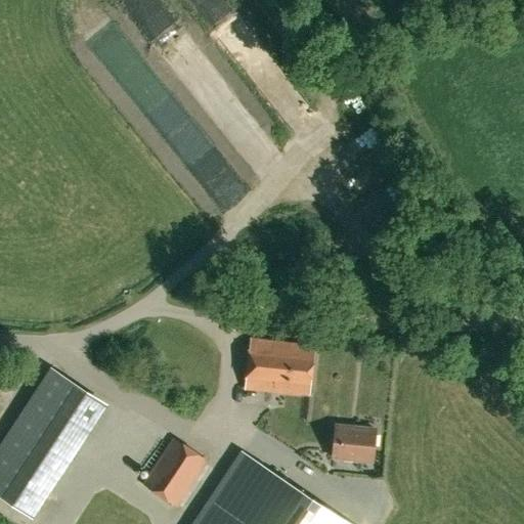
[(128,48),(112,18),(86,32),(102,61),(128,48)]
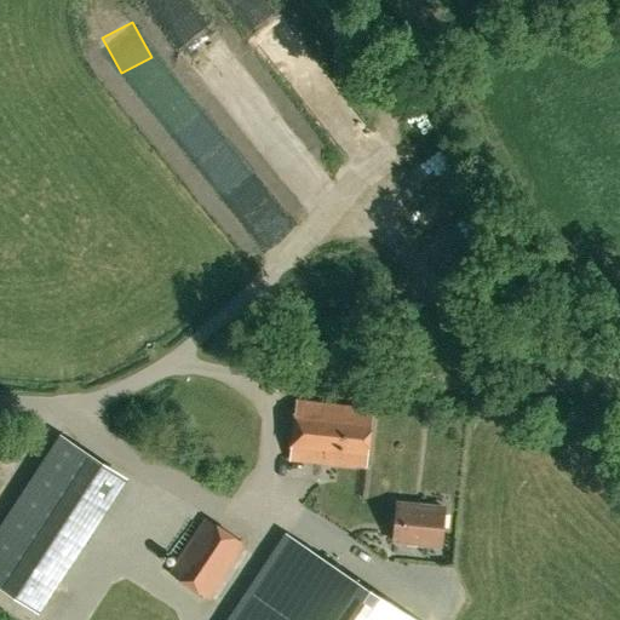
[(257,156),(302,155),(302,138),(280,138),(279,121),(256,122),(257,156)]
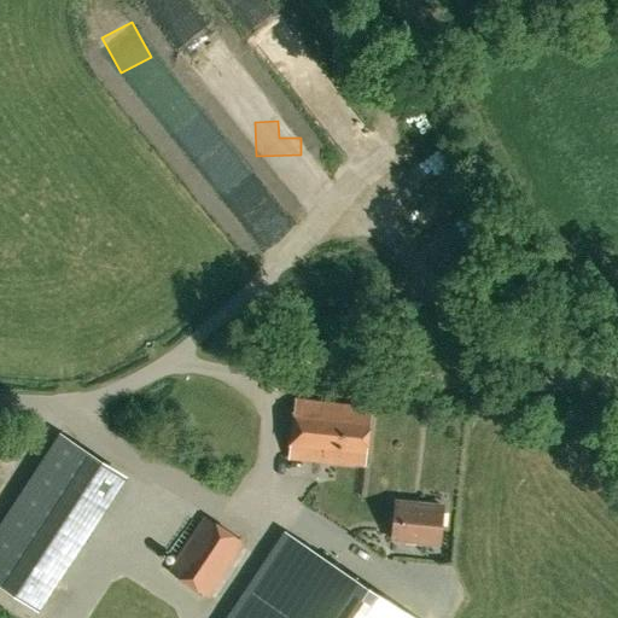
[(295,398),(289,458),(366,465),(372,407),(295,398)]
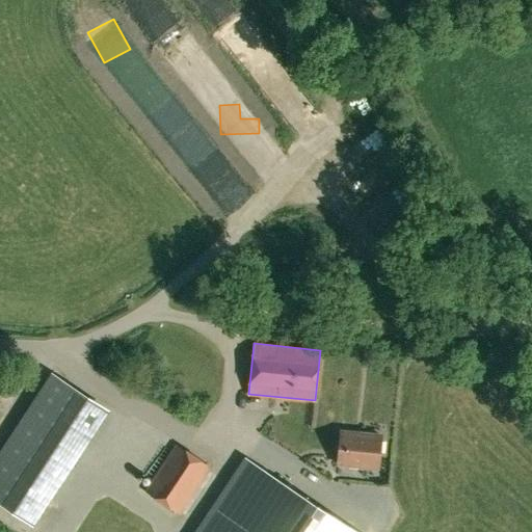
[(52,375),(34,402),(89,437),(107,411),(52,375)]
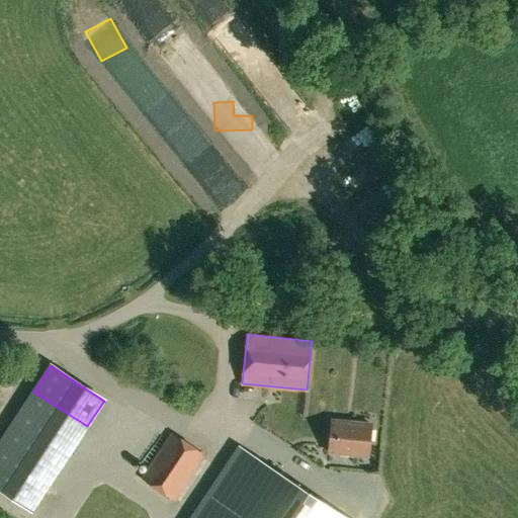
[(329,451),(369,455),(372,425),(332,420),(329,451)]
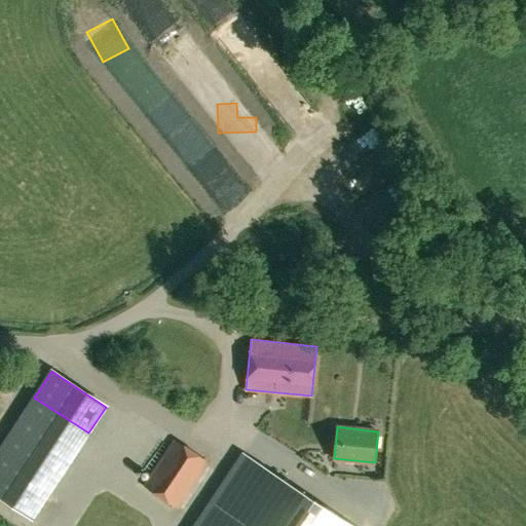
[(92,440),(69,427),(53,459),(76,471),(92,440)]
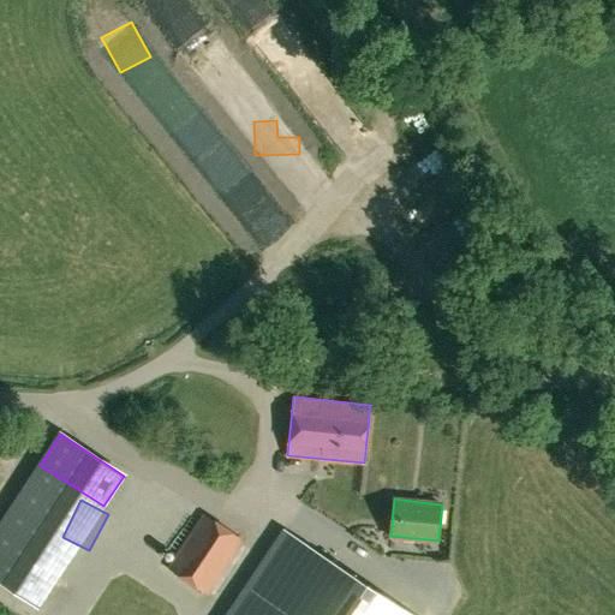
[(240,542),(201,517),(169,566),(208,591),(240,542)]
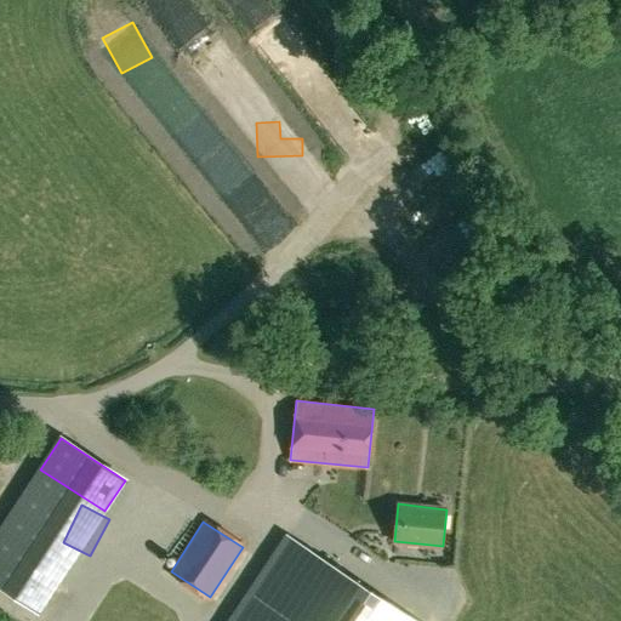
[(289,537),(232,620),(325,620),(354,577),(289,537)]
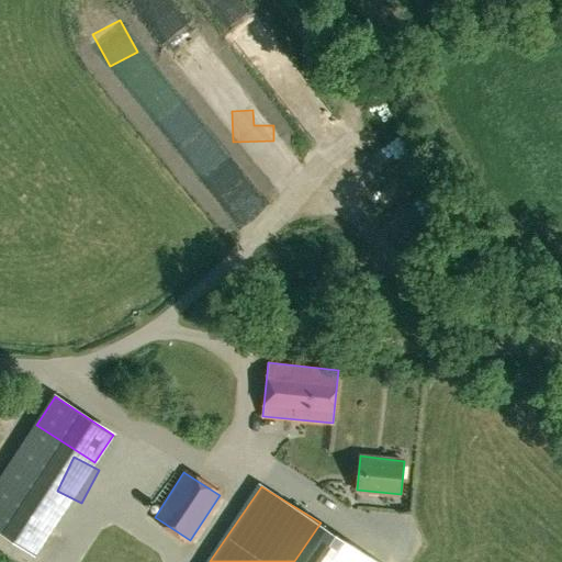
[(334,561),(347,543),(319,525),(294,561),(334,561)]
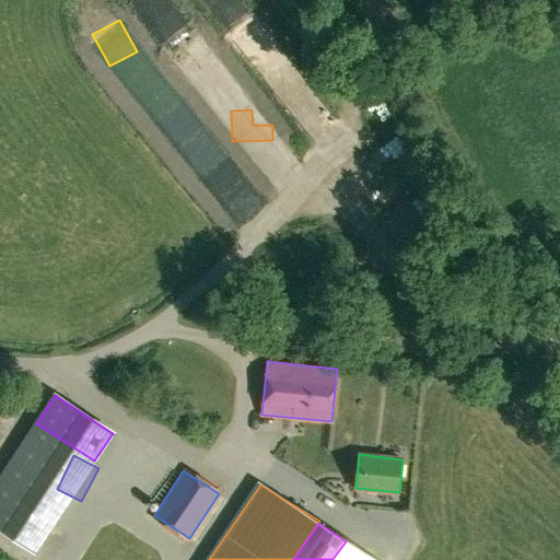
[(374,559),(346,541),(333,559),(374,559)]
